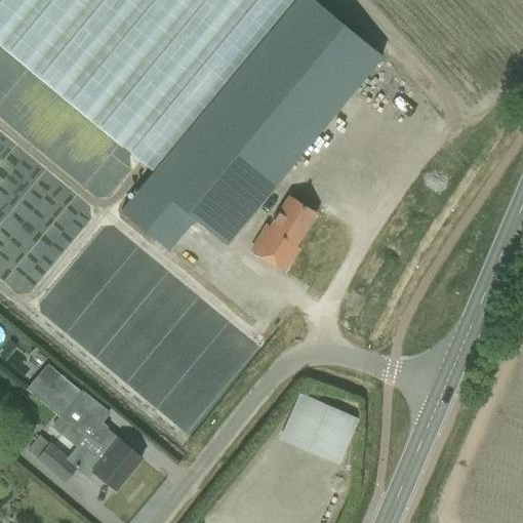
[(0,0),(0,42),(154,169),(293,0),(0,0)]
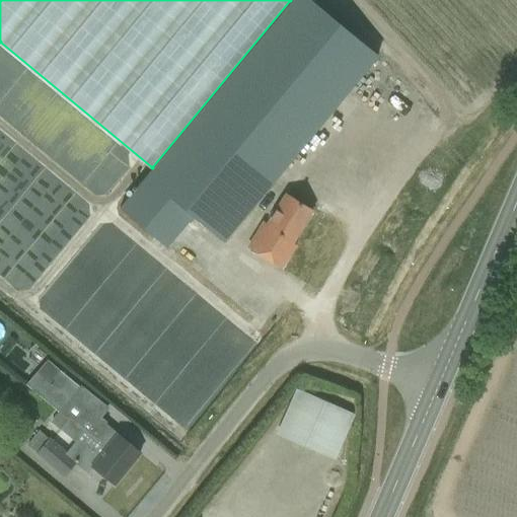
[(294,0),(122,207),(168,245),(195,213),(226,239),(380,56),(312,0),(294,0)]
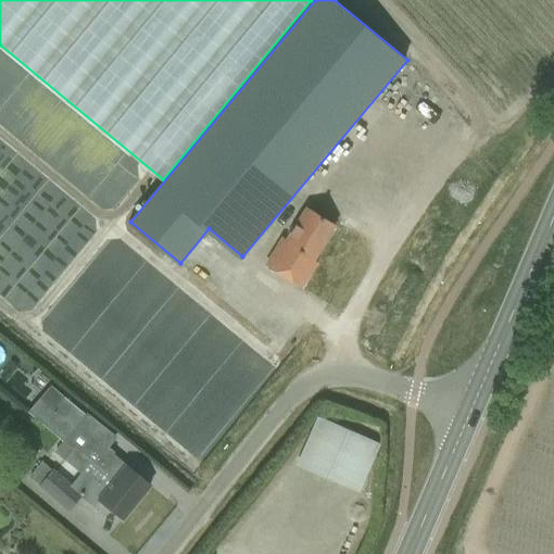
[(307,206),(287,239),(284,236),(267,263),(303,286),(318,262),(314,260),(336,224),(307,206)]
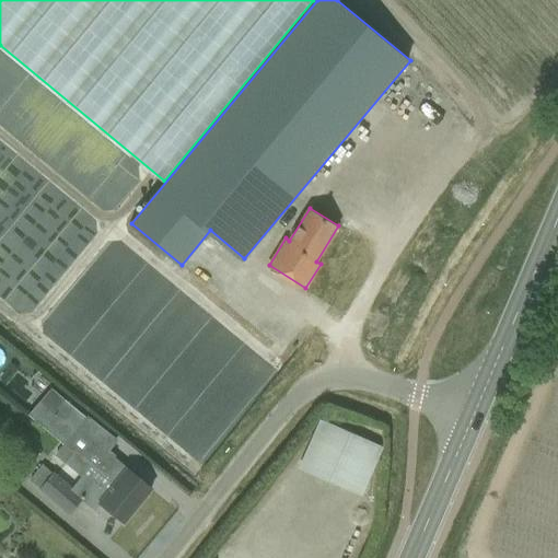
[(88,415),(86,417),(66,399),(46,423),(45,425),(77,451),(76,452),(102,473),(102,474),(115,484),(115,483),(140,502),(152,487),(136,473),(127,466),(127,467),(107,451),(117,439),(88,415)]
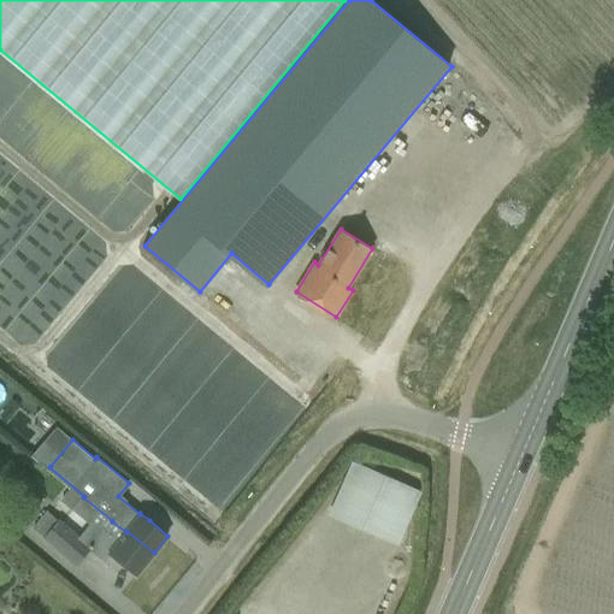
[(421,490),(352,460),(330,514),(402,545),(421,490)]
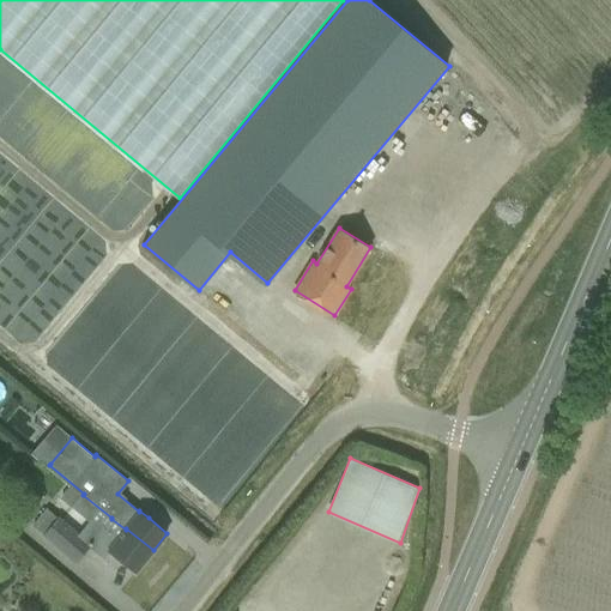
[(60,516),(46,534),(59,545),(77,561),(90,545),(104,556),(110,550),(137,570),(153,550),(144,542),(126,528),(126,530),(116,522),(112,519),(112,518),(83,495),(84,494),(72,483),(61,497),(73,507),(84,516),(91,522),(82,534),(60,516)]
